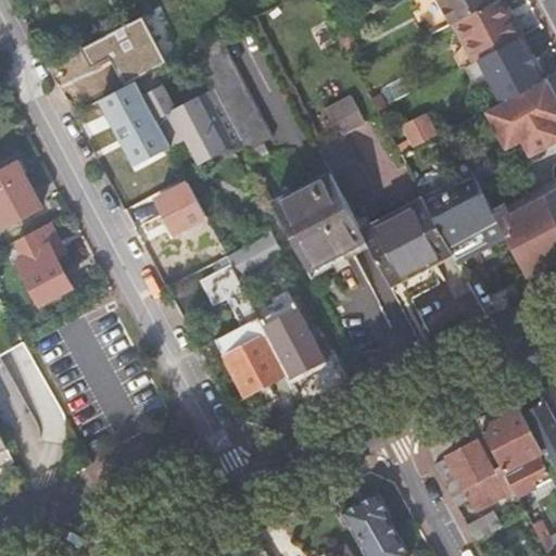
[(439,0),(449,16),(453,14),(456,22),(460,20),(496,0),(439,0)]
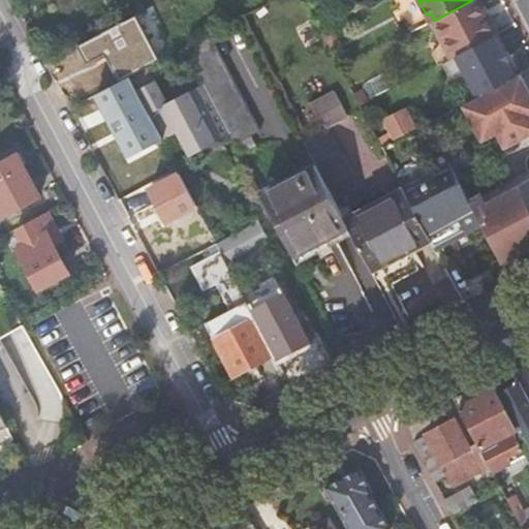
[(472,0),(438,19),(457,55),(492,36),(481,12),(486,10),(479,0),(472,0)]
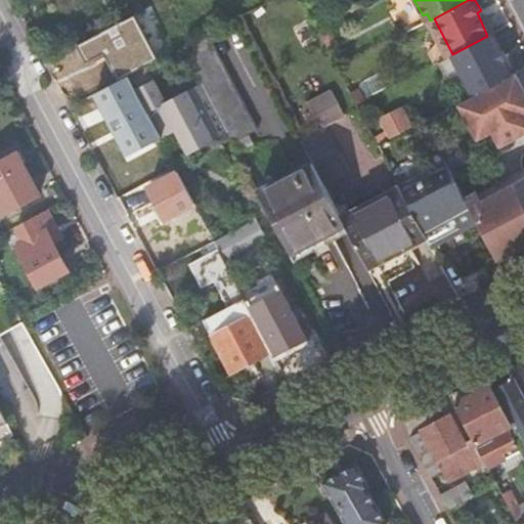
[(477,12),(487,36),(488,35),(492,33),(481,10),(477,12)]
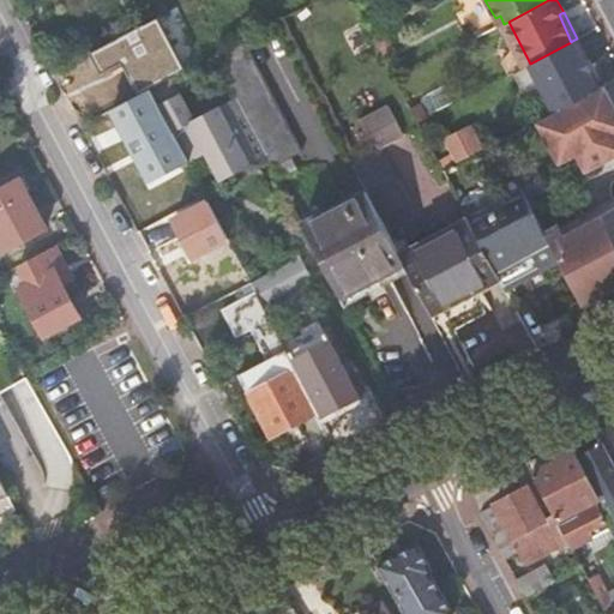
[(266,157),(278,179),(307,164),(242,41),(214,56),(235,97),(266,157)]
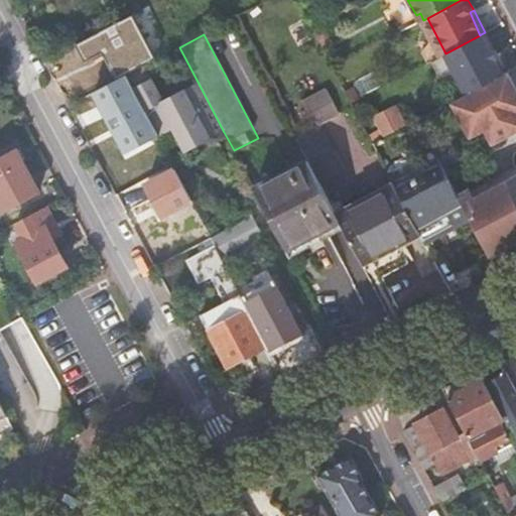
[(480,35),(445,53),(467,94),(502,76),(481,34),(480,35)]
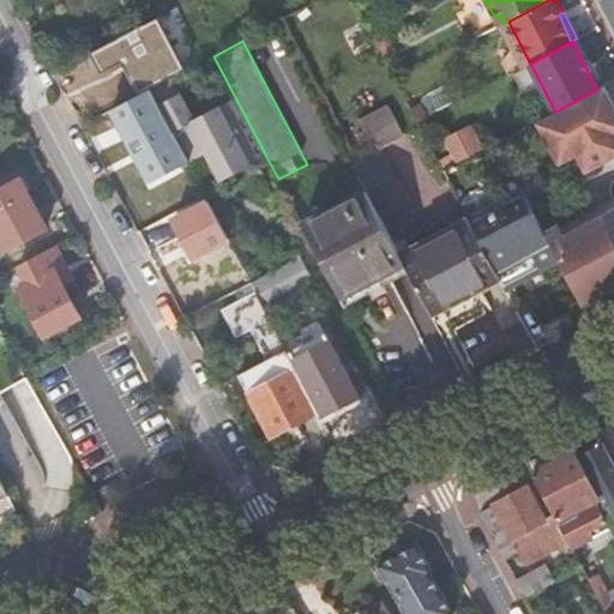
[(150,88),(167,79),(157,64),(130,78),(112,46),(71,68),(80,85),(74,88),(80,98),(85,95),(88,97),(80,101),(88,113),(94,109),(95,112),(114,102),(116,107),(150,88)]
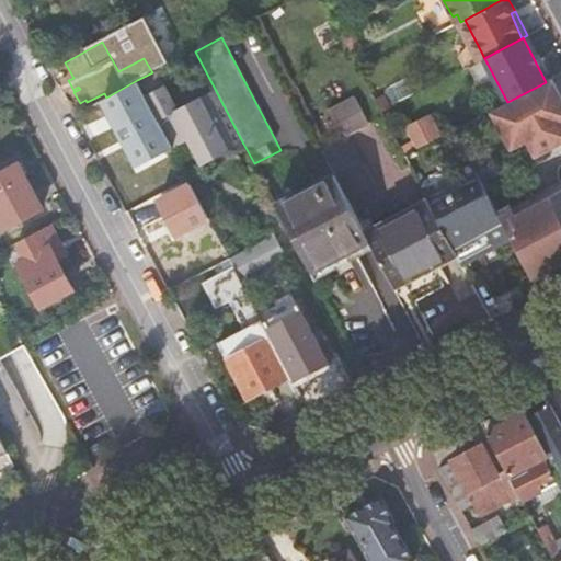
[(155,71),(152,72),(137,80),(172,148),(173,148),(185,141),(198,167),(243,144),(215,89),(175,110),(155,71)]
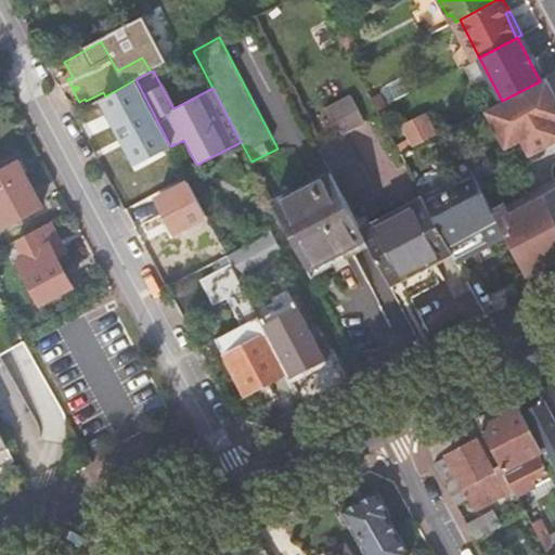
[(170,146),(136,79),(103,99),(137,164),(170,146)]
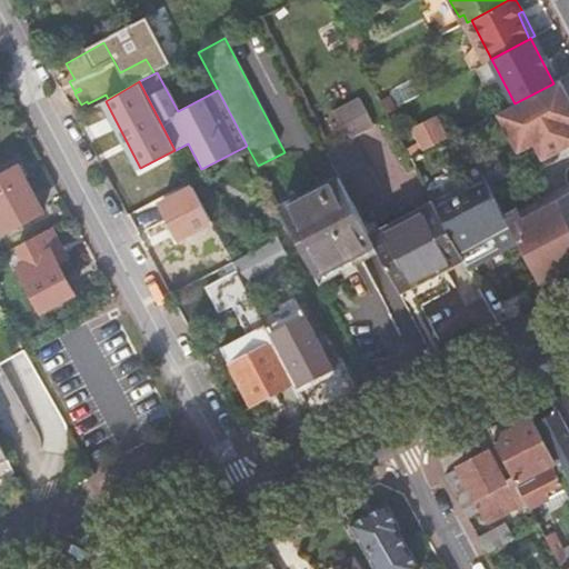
[(568,100),(558,81),(553,83),(515,103),(506,109),(525,146),(536,139),(545,156),(568,142),(568,100)]
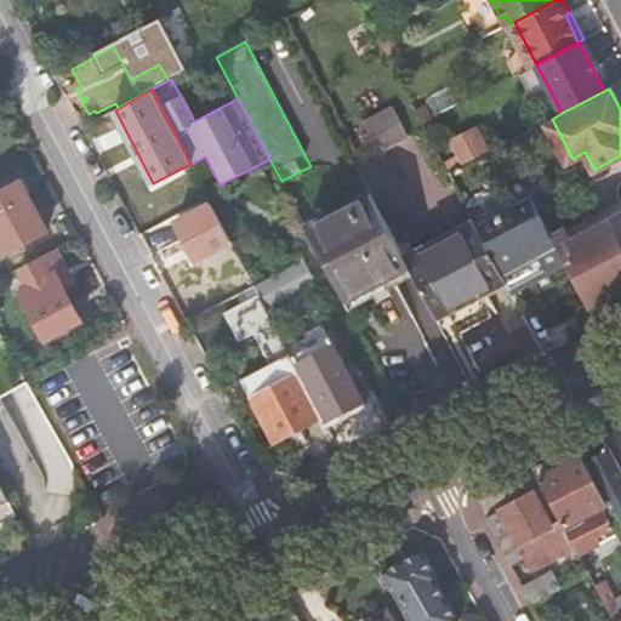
[(573,159),(552,119),(547,121),(568,161),(573,159)]
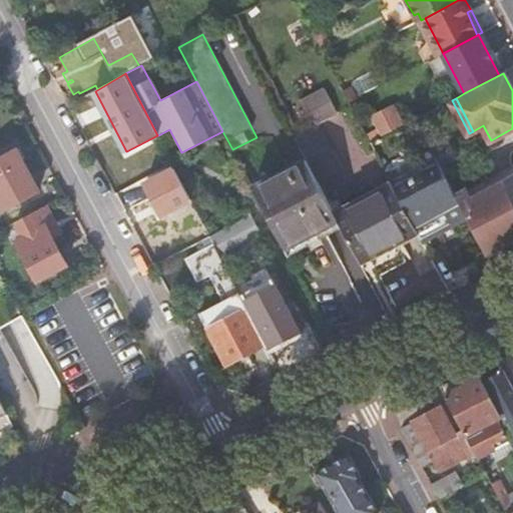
[(403,126),(393,107),(375,117),(385,135),(403,126)]
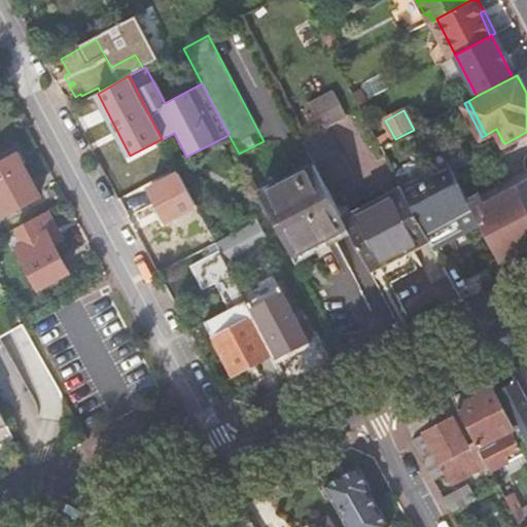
[(0,162),(0,206),(4,214),(40,195),(24,165),(26,164),(20,153),(19,154),(18,152),(0,162)]
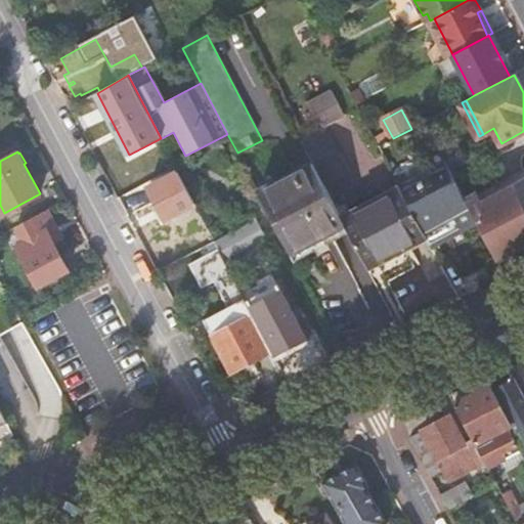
[(402,189),(422,228),(438,219),(443,229),(474,213),(467,199),(444,158),(398,182),(402,189)]
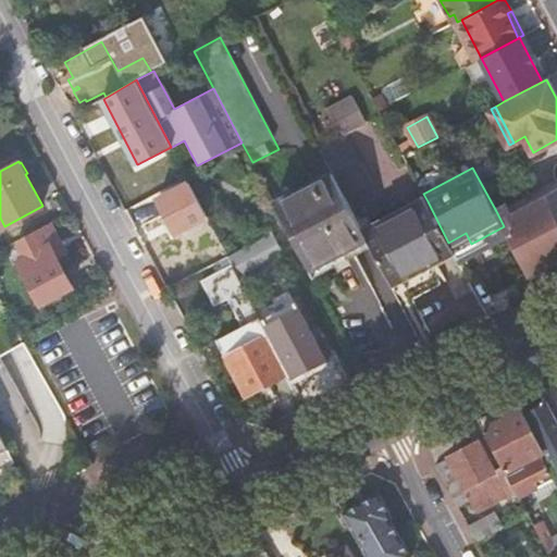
[(274,203),(309,270),(367,239),(364,235),(332,173),(274,203)]
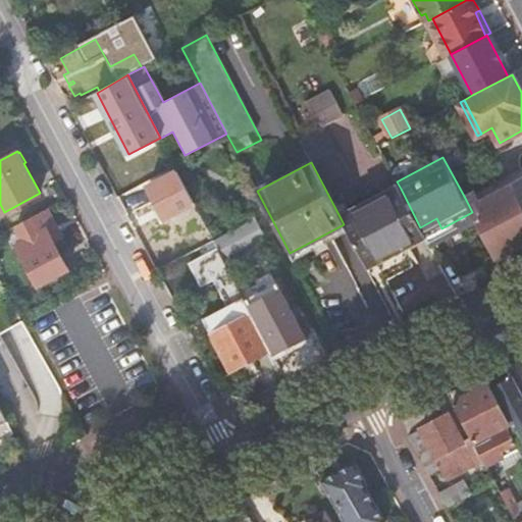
[(521,179),(521,173),(513,178),(516,184),(521,179)]
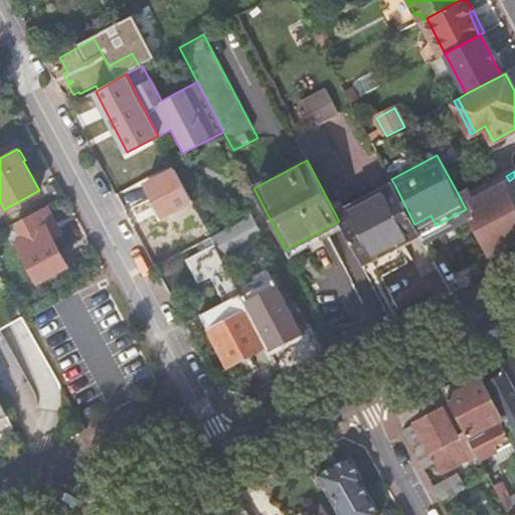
[(466,209),(489,253),(491,252),(514,239),(514,177),(509,181),(499,185),(474,199),(472,194),(469,190),(459,195),(466,209)]
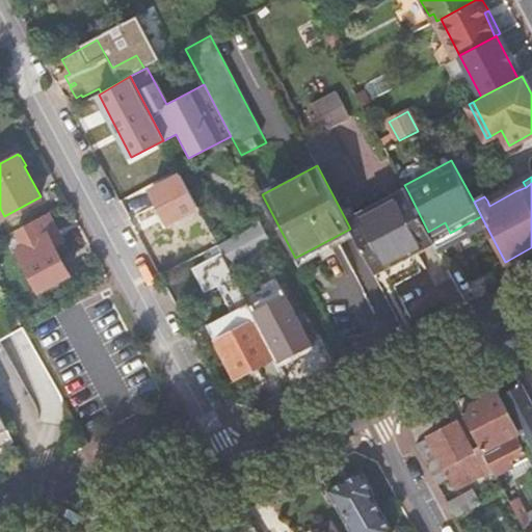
[(354,236),(373,271),(433,240),(428,232),(408,192),(348,224),(350,229),(354,236)]
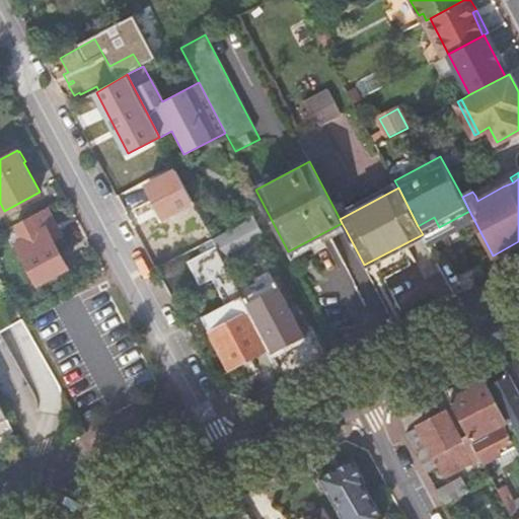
[(47,207),(16,223),(25,240),(17,244),(38,282),(66,267),(53,241),(62,235),(47,207)]
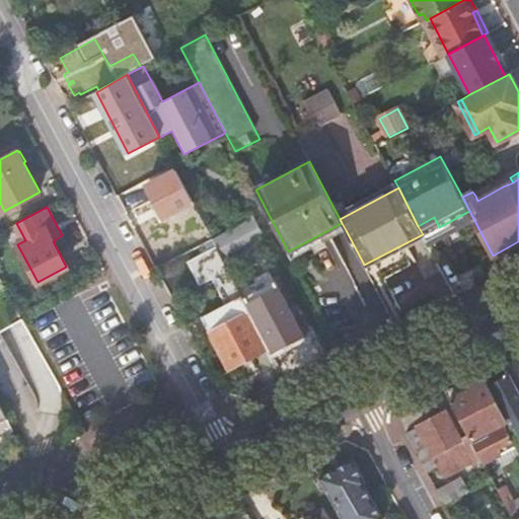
[(191,264),(219,249),(213,237),(184,252),(191,264)]
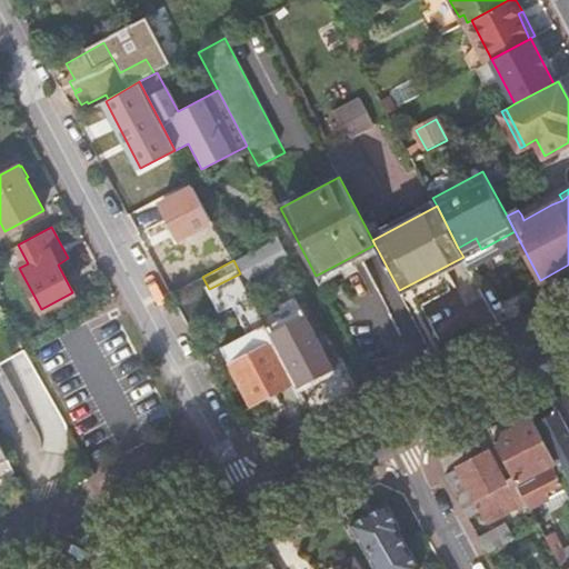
[(245,282),(240,273),(209,289),(207,290),(217,310),(231,302),(247,333),(221,347),(251,403),(290,383),(270,346),(276,342),(245,282)]
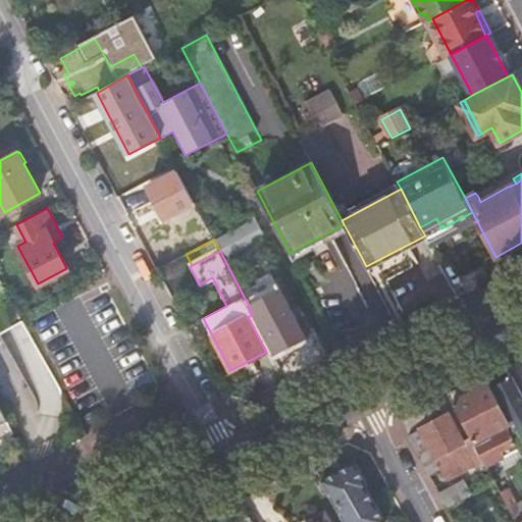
[(284,302),(256,317),(275,353),(303,337),(284,302)]
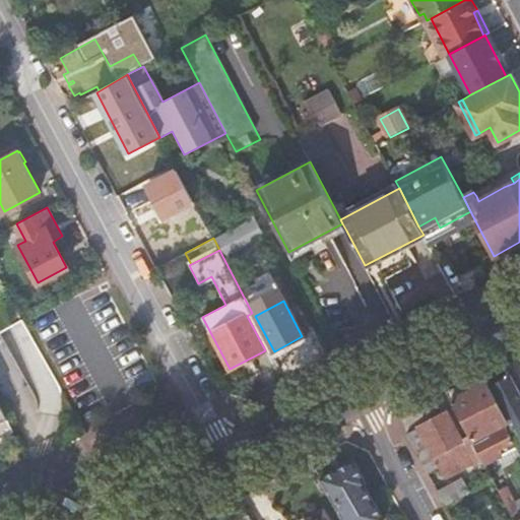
[(519,394),(510,375),(490,385),(508,420),(519,443),(519,394)]
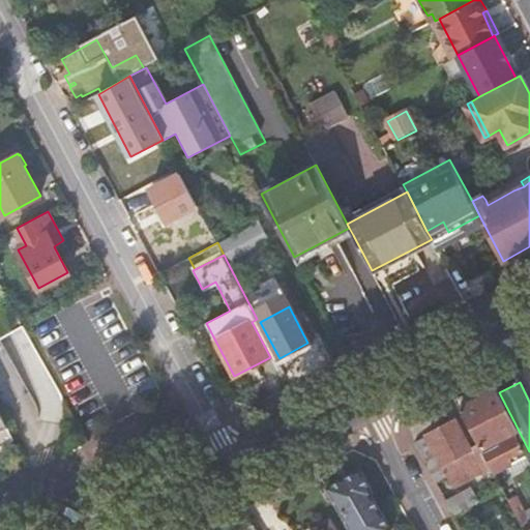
[(497,389),(460,408),(464,415),(491,467),(494,472),(519,460),(517,454),(525,450),(514,431),(518,429),(499,392),(497,389)]
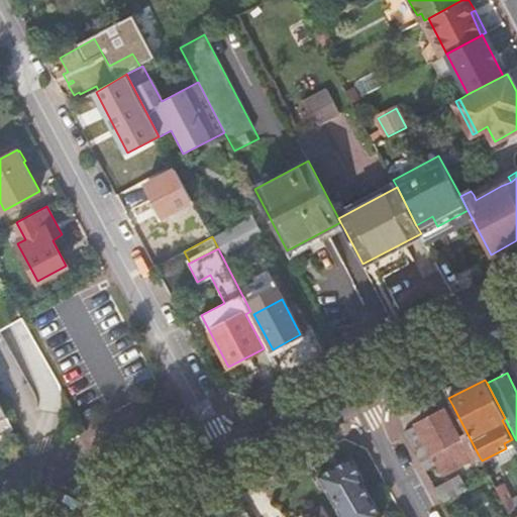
[(479,455),(452,405),(419,422),(405,430),(424,468),(437,460),(444,474),(479,455)]
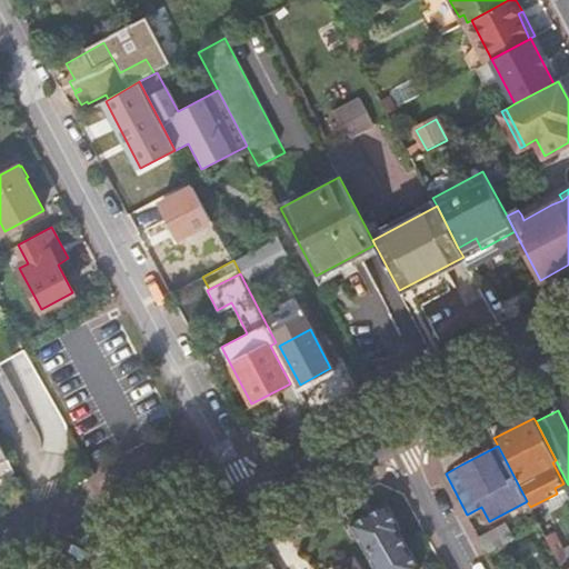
[(351,521),(377,568),(418,568),(421,568),(399,529),(402,528),(387,502),(351,521)]
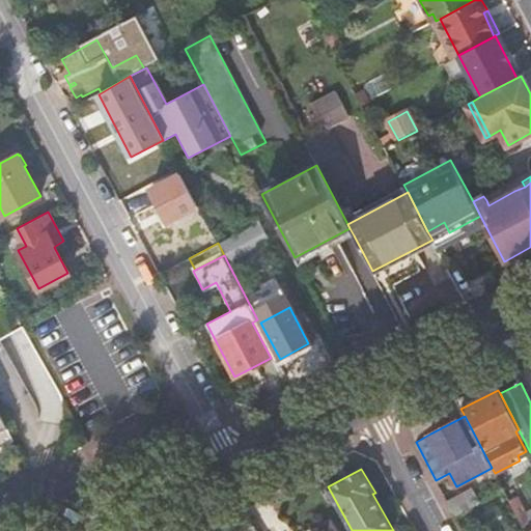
[(509,491),(505,493),(524,530),(526,530),(530,528),(530,524),(516,497),(513,499),(509,491)]
